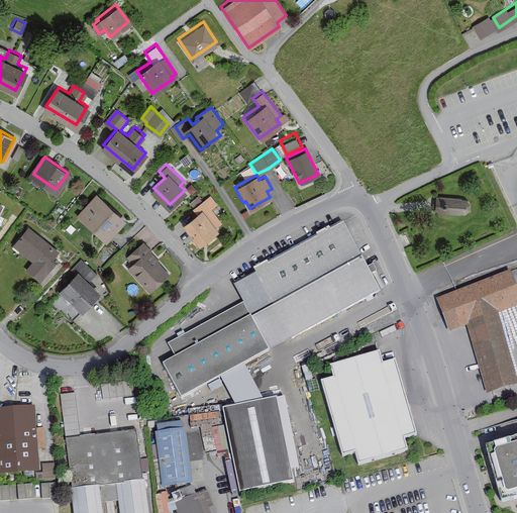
[(122,219),(94,194),(75,215),(103,240),(122,219)]
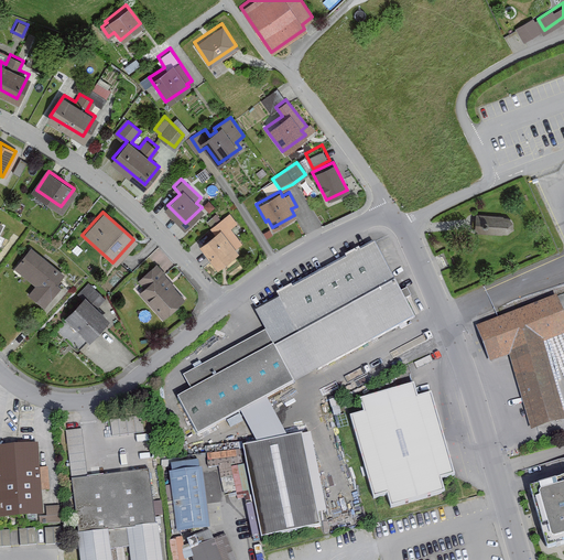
[(237,223),(228,212),(207,227),(212,233),(196,245),(215,268),(236,251),(234,248),(242,240),(231,227),(237,223)]
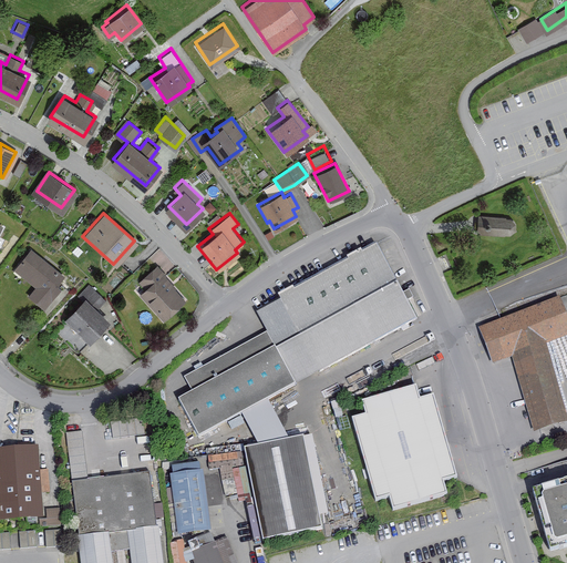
[(515,222),(509,216),(476,214),(475,232),(508,234),(514,231),(515,222)]
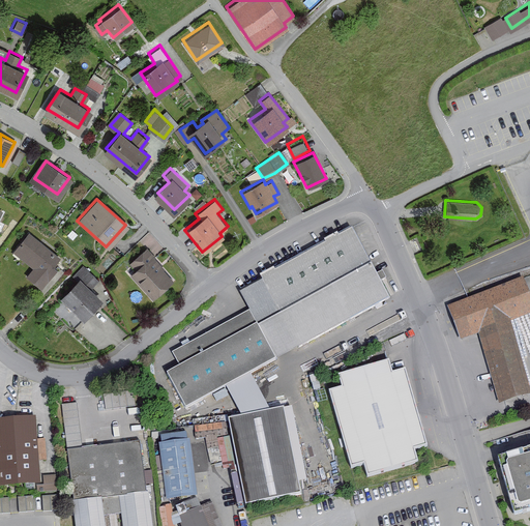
[(389,295),(352,227),(237,290),(247,309),(170,351),(178,364),(165,372),(184,408),(224,386),(248,373),(389,295)]
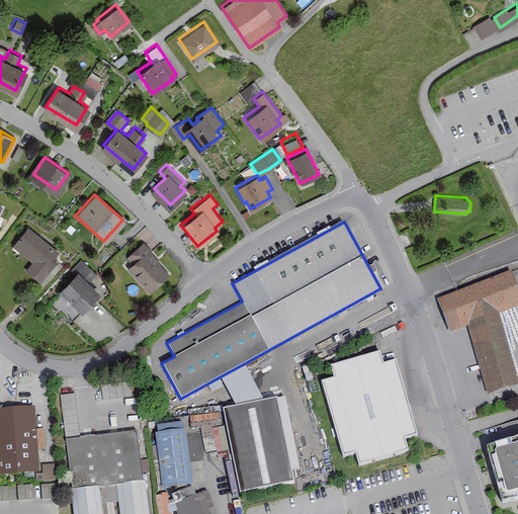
[(50,258),(56,251),(26,227),(11,245),(29,260),(23,268),(37,280),(53,261),(50,258)]
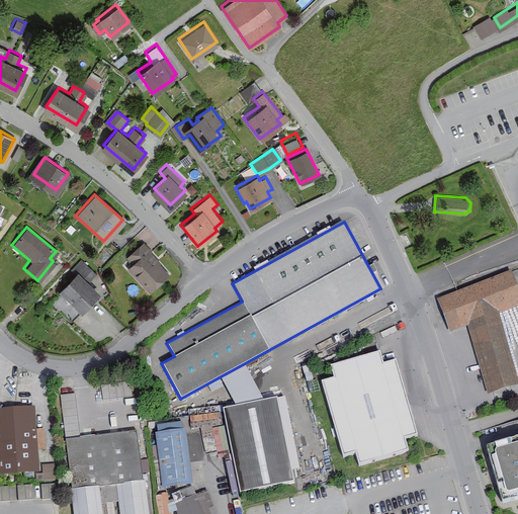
[(169,273),(142,242),(124,257),(130,263),(125,266),(148,291),(169,273)]
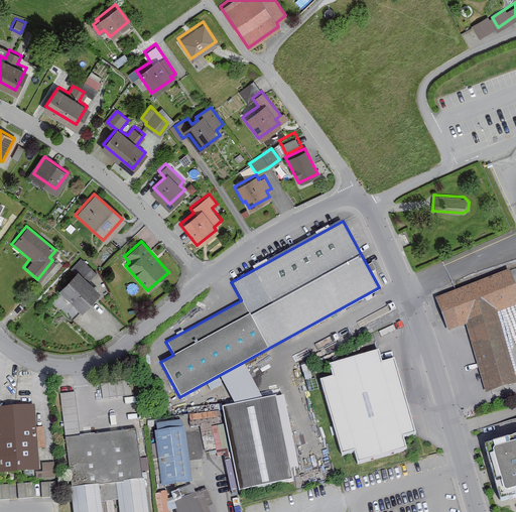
[(56,290),(79,310),(98,290),(87,280),(94,272),(79,258),(70,267),(74,271),(56,290)]
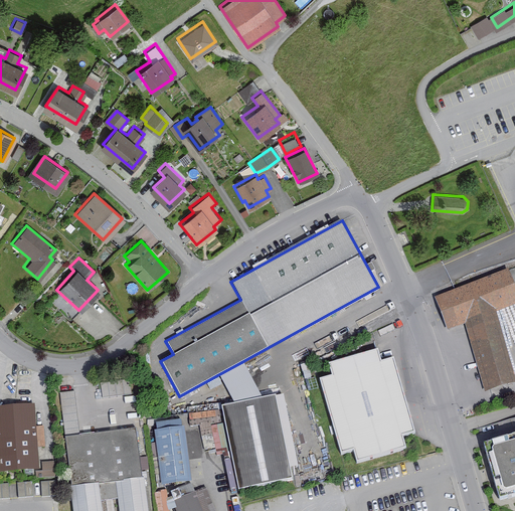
[(446,330),(464,323),(483,390),(514,380),(495,311),(514,303),(514,292),(506,270),(433,298),(446,330)]
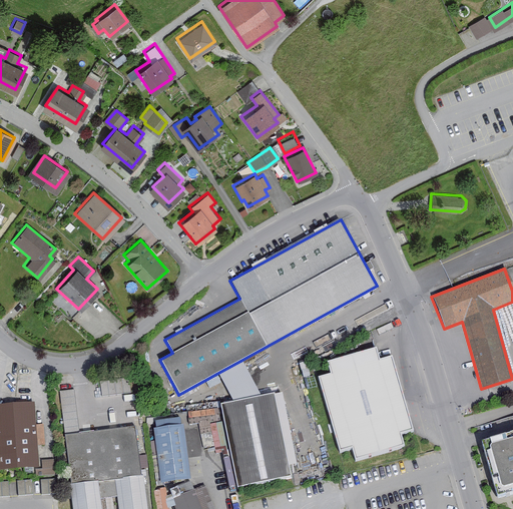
[(380,357),(376,345),(327,358),(330,370),(318,374),(339,450),(352,446),(355,457),(404,443),(401,431),(414,428),(393,353),(380,357)]
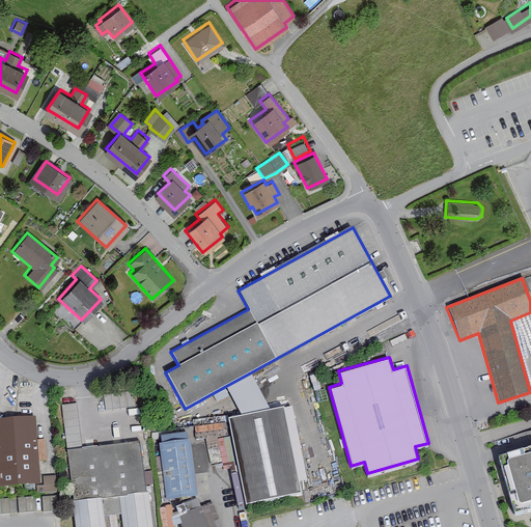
[(249,373),(224,387),(240,416),(269,410),(249,373)]
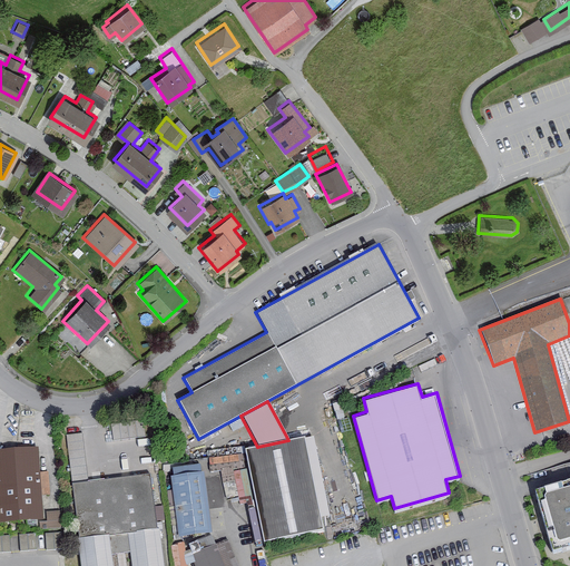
[(164,565),(153,472),(88,480),(81,432),(66,433),(82,565),(111,565),(109,549),(121,547),(130,546),(133,565),(164,565)]
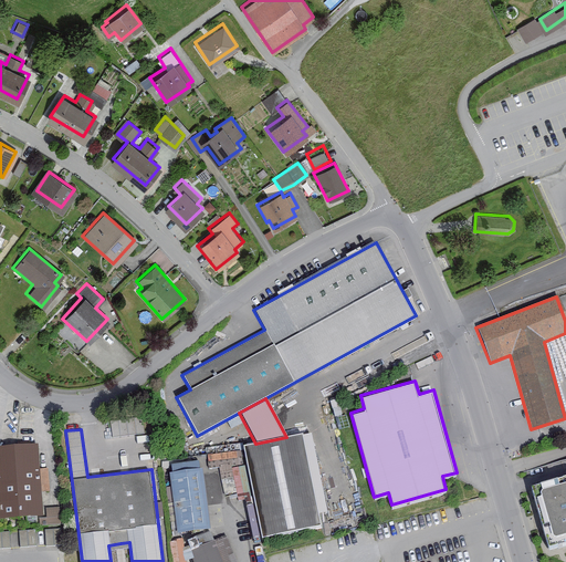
[(318,528),(301,435),(286,437),(255,444),(241,446),(252,499),(260,539),(318,528)]
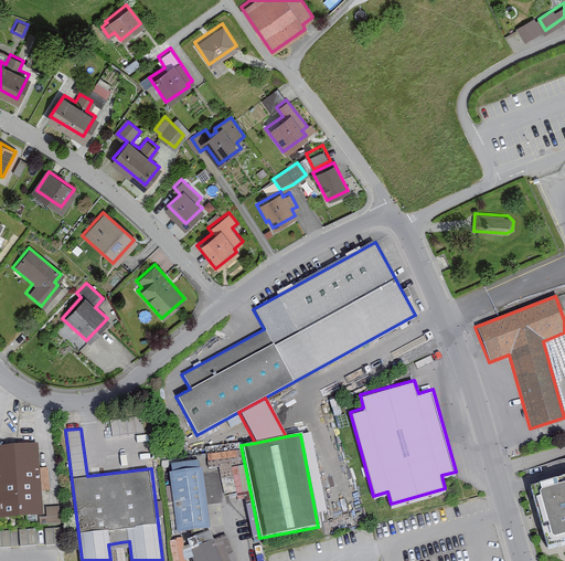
[(0,514),(39,511),(34,442),(0,444),(0,514)]
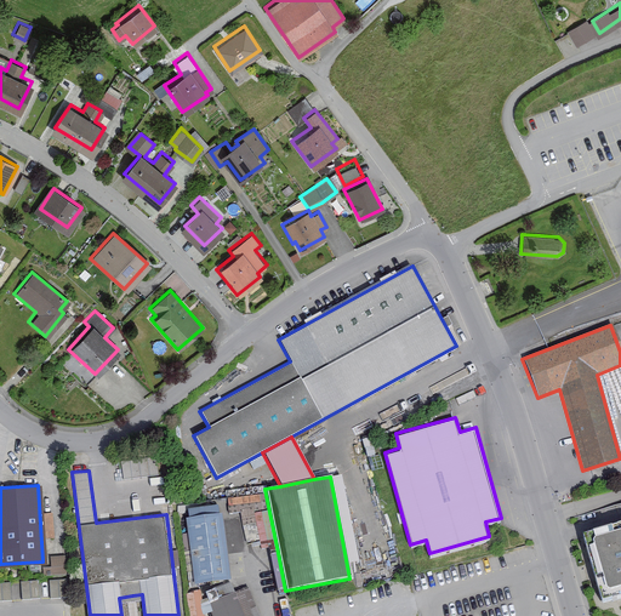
[(216,514),(215,505),(186,508),(187,518),(184,518),(193,585),(231,580),(221,513),(216,514)]
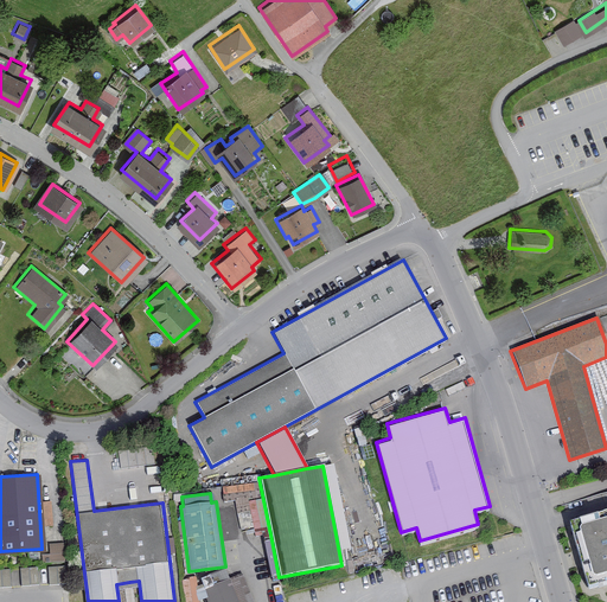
[(606,578),(606,506),(570,517),(589,584),(606,578)]
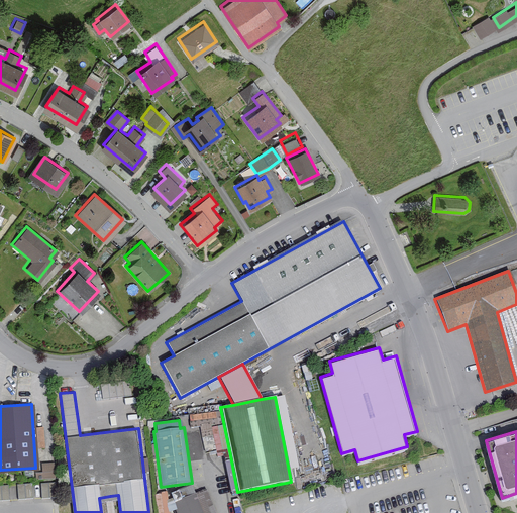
[(54,462),(41,463),(42,477),(55,476),(54,462)]
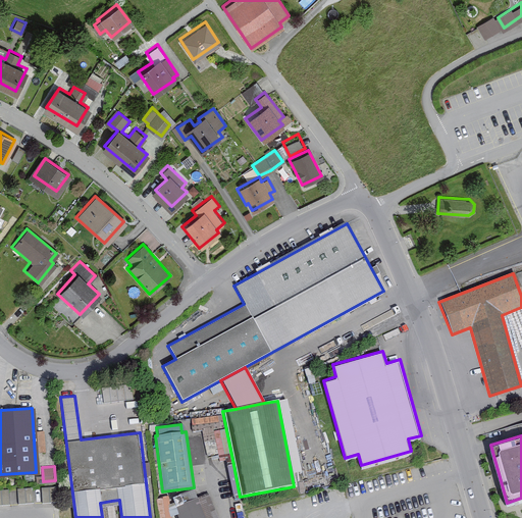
[(17,483),(18,496),(32,496),(32,483),(17,483)]
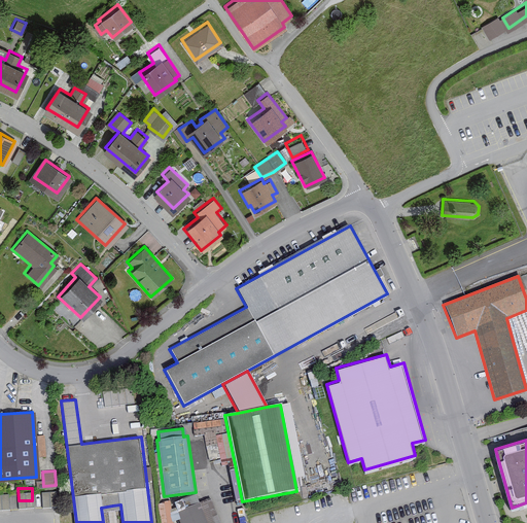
[(176,513),(180,522),(206,522),(195,494),(181,500),(184,510),(176,513)]
